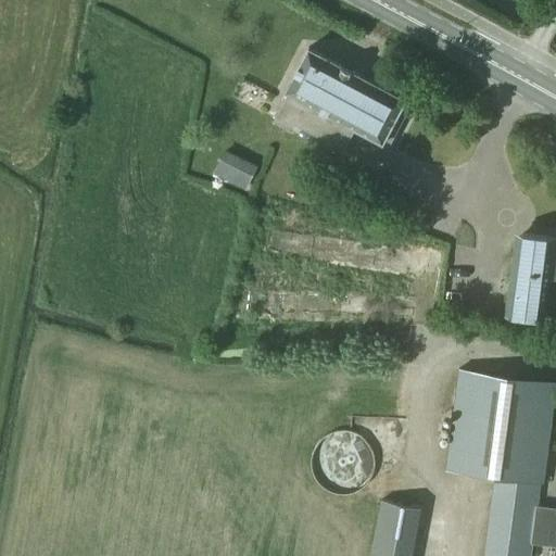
[(343,148),(355,126),(390,144),(406,112),(400,109),(405,99),(307,47),(285,90),(289,91),(275,119),(293,130),(297,123),(343,148)]
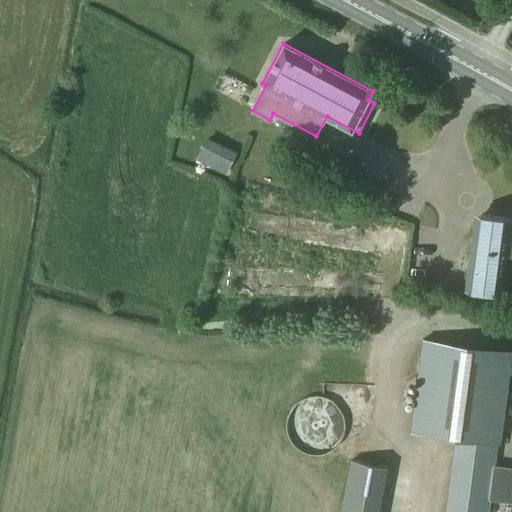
[(197,159),(226,175),(237,153),(208,138),(197,159)]
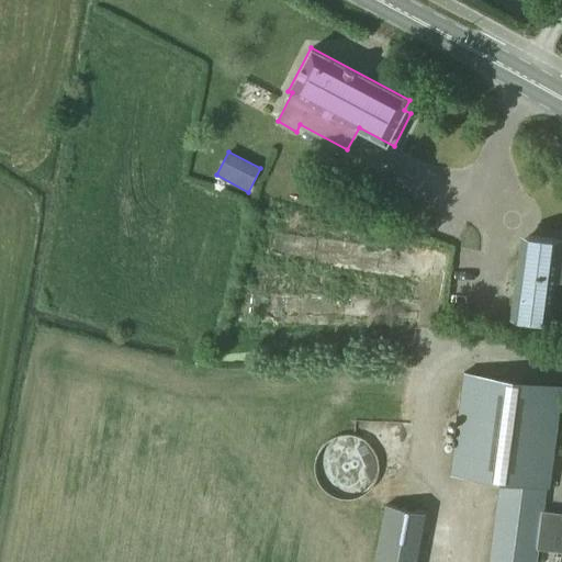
[(521,235),(510,317),(550,323),(555,281),(561,239),(521,235)]
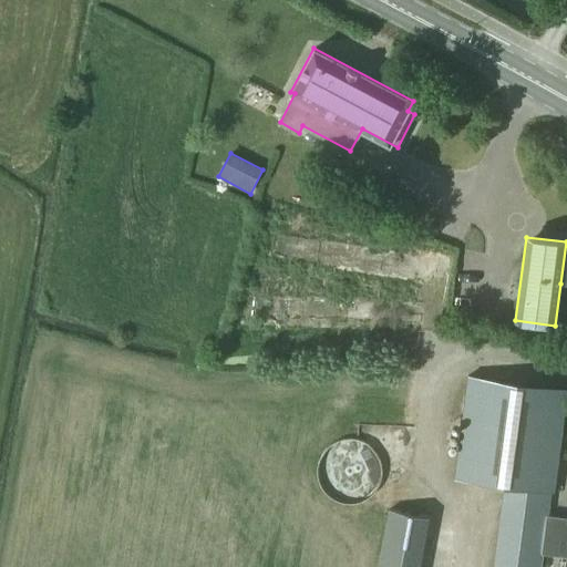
[(468,377),(454,480),(503,486),(492,566),(542,566),(552,493),(555,493),(560,444),(566,390),(468,377)]
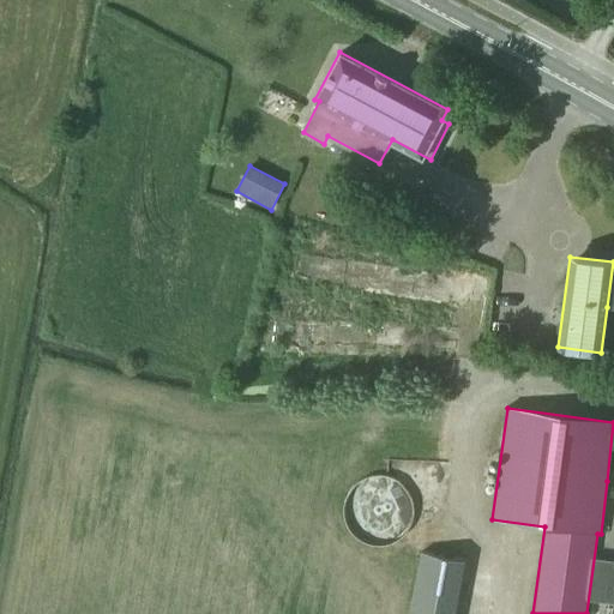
[(344,512),(344,515),(345,518),(345,521),(347,524),(349,527),(350,529),(351,531),(354,534),(356,536),(359,539),(361,540),(365,541),(367,543),(369,543),(373,545),(377,545),(379,545),(383,545),(385,545),(389,543),(391,542),(395,541),(397,540),(399,539),(402,536),(404,534),(407,531),(408,529),(409,527),(410,523),(411,521),(413,518),(413,515),(414,511),(414,509),(413,505),(413,503),(411,499),(410,497),(409,493),(408,491),(407,488),(404,486),(402,483),(399,482),(397,480),(395,479),(391,477),(389,476),(385,475),(383,475),(379,475),(377,475),(373,475),(369,476),(367,477),(365,479),(361,480),(359,481),(356,483),(354,486),(351,488),(350,491),(349,493),(347,495),(345,499),(345,501),(344,505),(344,509),(344,512)]
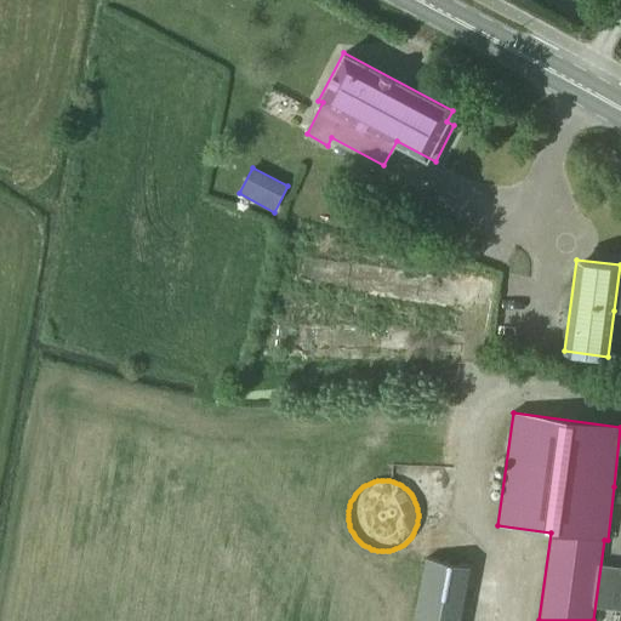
[(412,620),(460,620),(471,567),(426,558),(412,620)]
